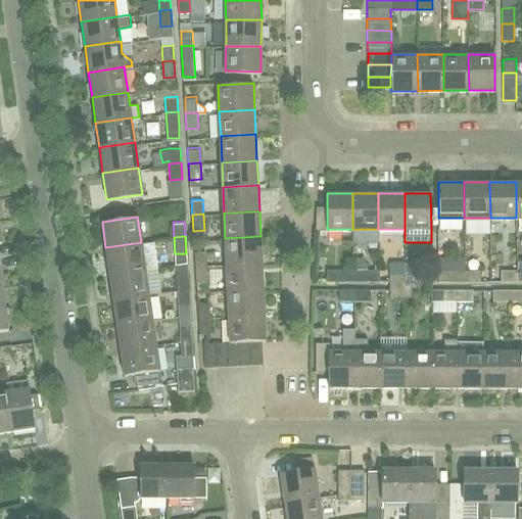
[(227,264),(262,262),(261,236),(225,238),(227,264)]
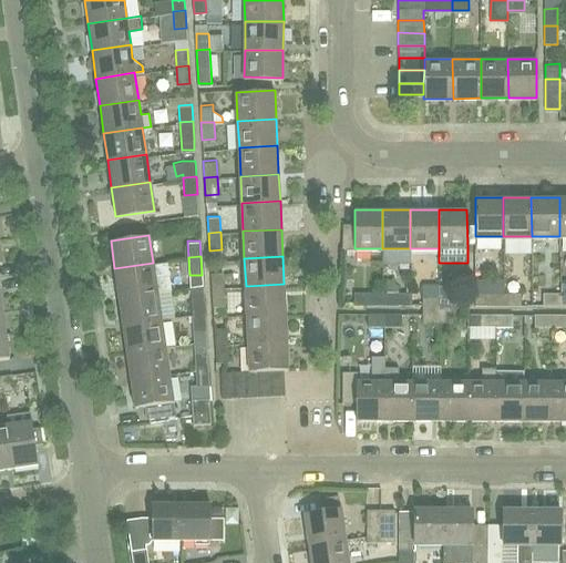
[(153,263),(114,268),(119,296),(157,289),(171,287),(166,260),(153,263)]
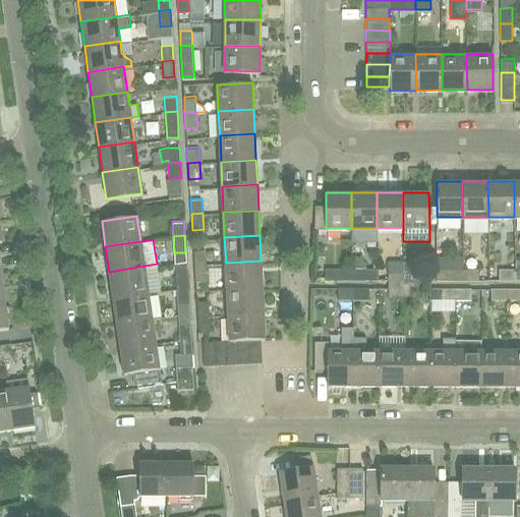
[(194,264),(206,264),(205,248),(193,249),(194,264)]
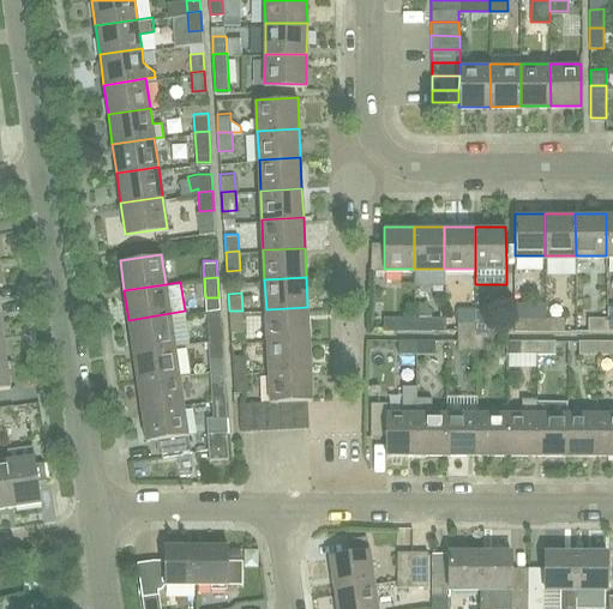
[(268,339),(310,337),(307,307),(266,309),(268,339)]
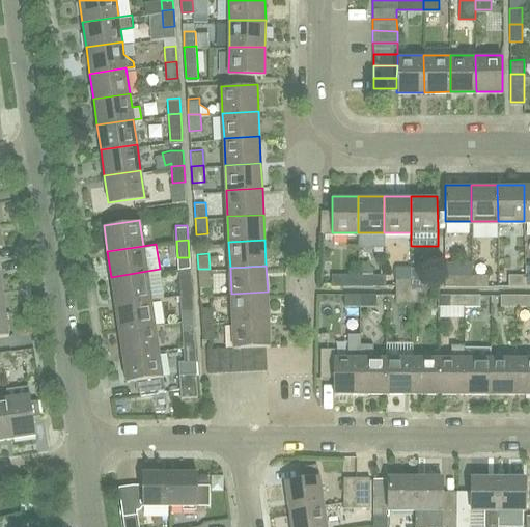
[(210,269),(198,269),(199,286),(211,285),(210,269)]
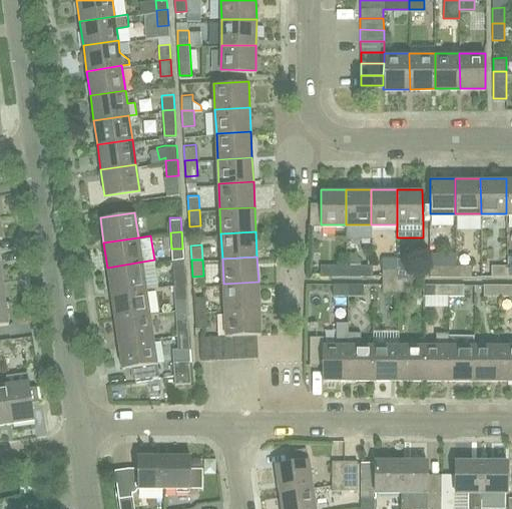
[(110,292),(145,287),(142,262),(107,268),(110,292)]
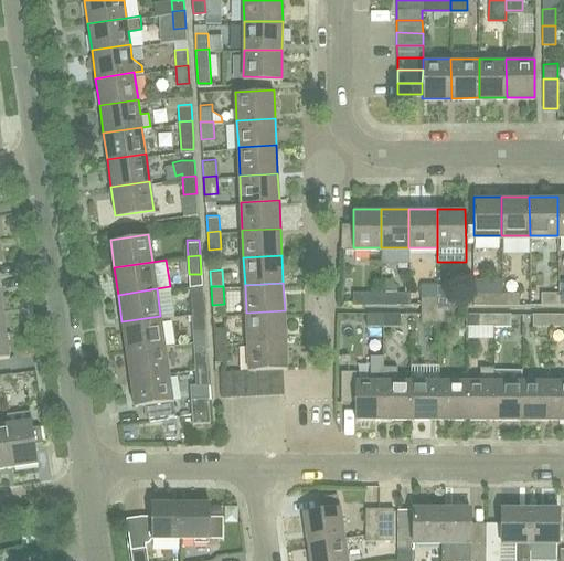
[(352,303),(381,303),(381,290),(352,289),(352,303)]
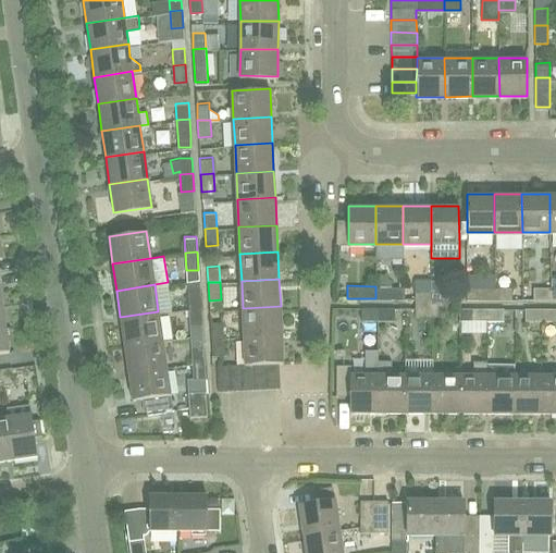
[(375,286),(375,298),(393,298),(393,286),(375,286)]
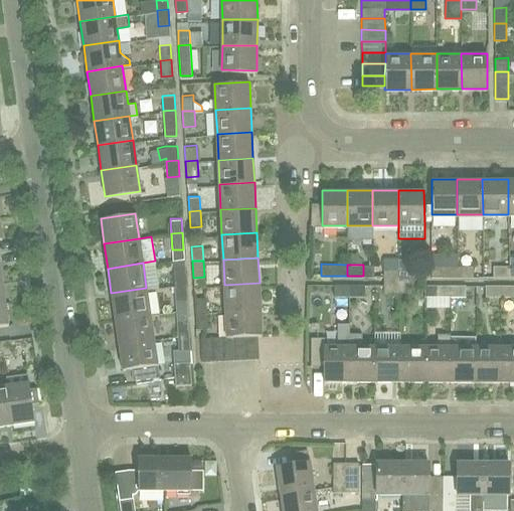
[(458,276),(458,265),(430,265),(430,276),(458,276)]
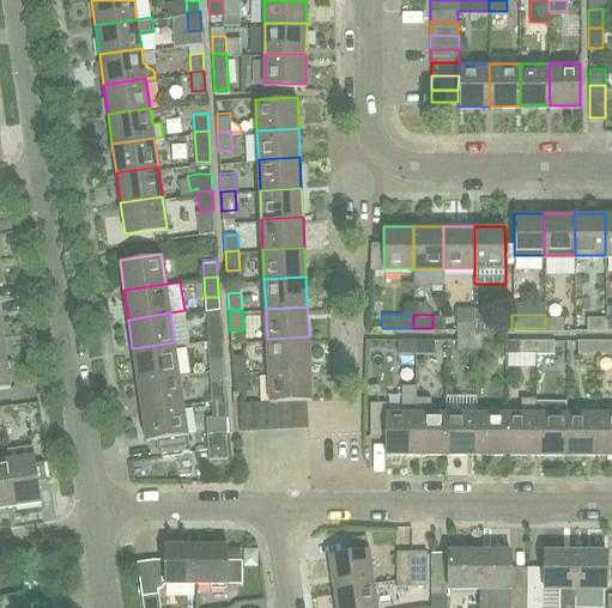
[(545,315),(545,328),(563,329),(563,315),(545,315)]
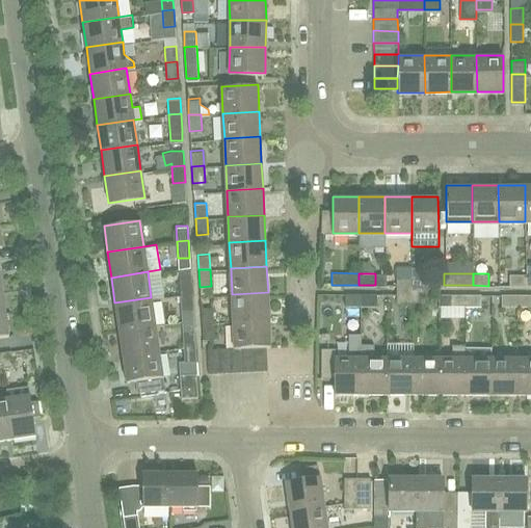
[(525,285),(525,273),(509,273),(509,285),(525,285)]
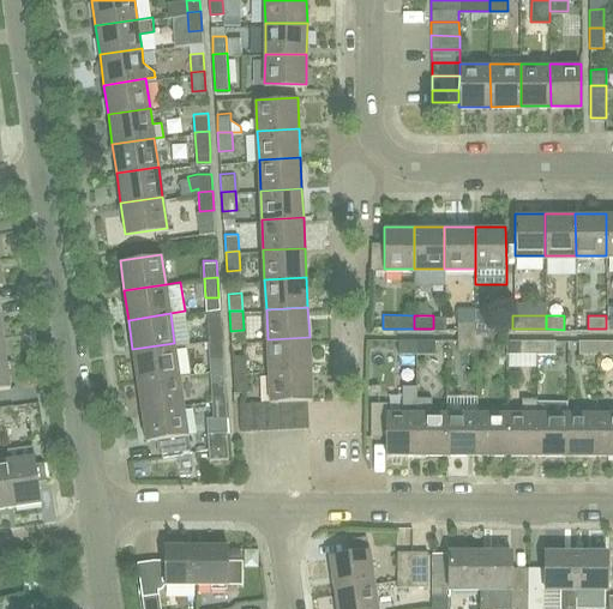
[(208,338),(222,337),(221,320),(208,320),(208,338)]
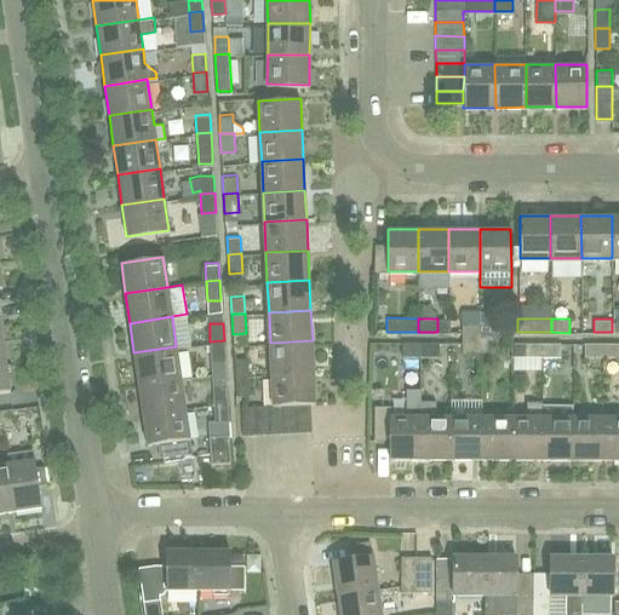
[(480,338),(480,323),(462,323),(462,338),(480,338)]
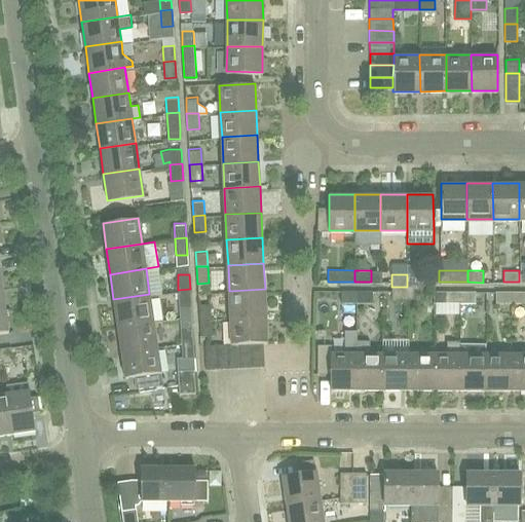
[(433,274),(422,274),(407,274),(407,287),(422,287),(433,287),(433,274)]
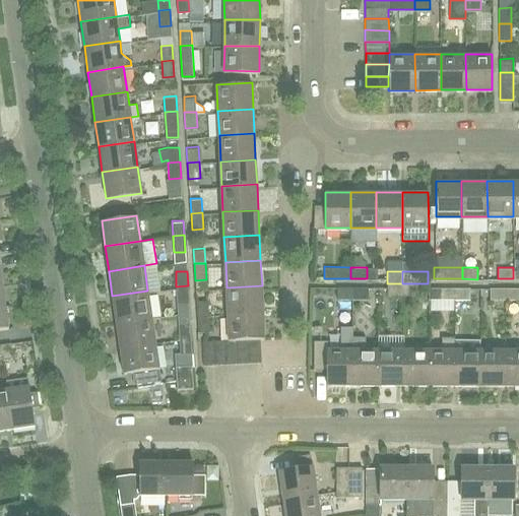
[(402,283),(387,283),(387,294),(402,294),(402,283)]
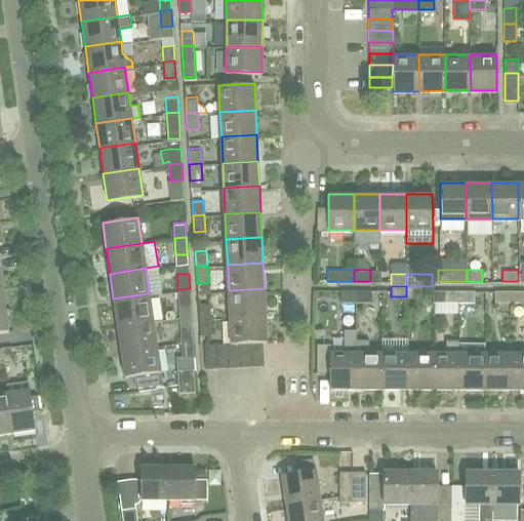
[(406,296),(408,296),(421,296),(421,286),(406,286),(406,296)]
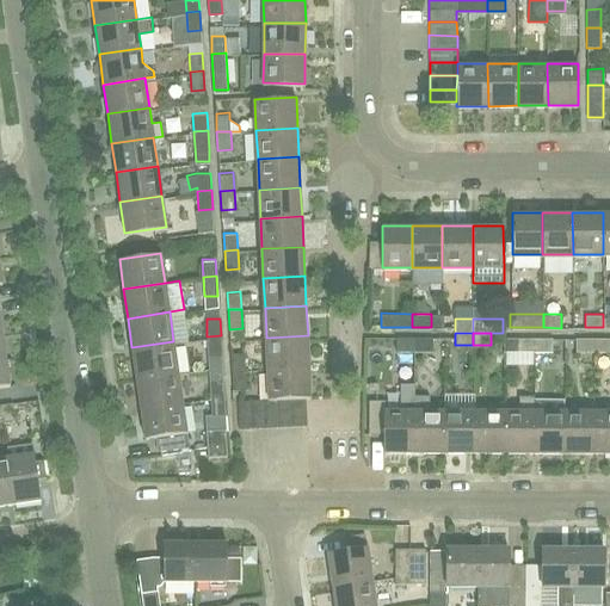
[(221,335),(207,336),(208,356),(222,354),(221,335)]
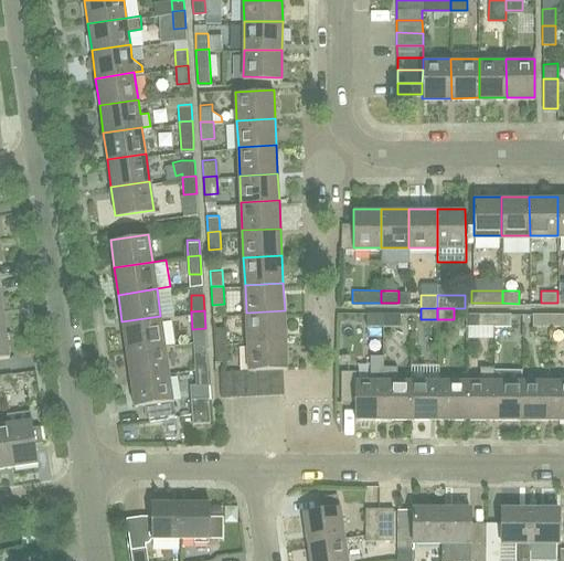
[(247,340),(286,338),(285,310),(246,313),(247,340)]
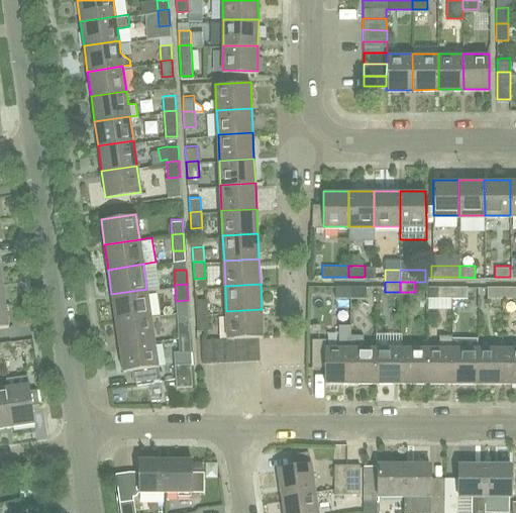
[(349,296),(349,285),(335,285),(335,296),(349,296)]
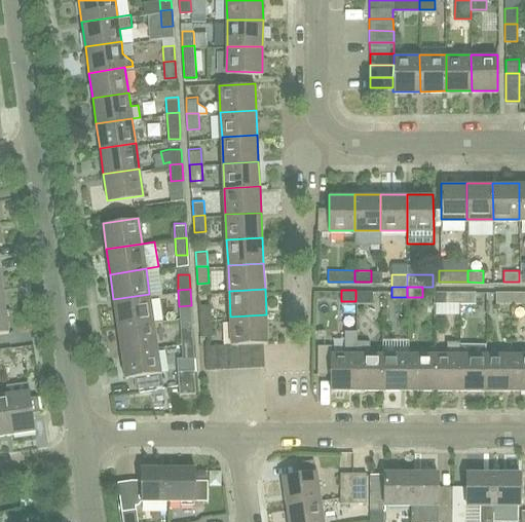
[(355,290),(355,301),(372,301),(372,290),(355,290)]
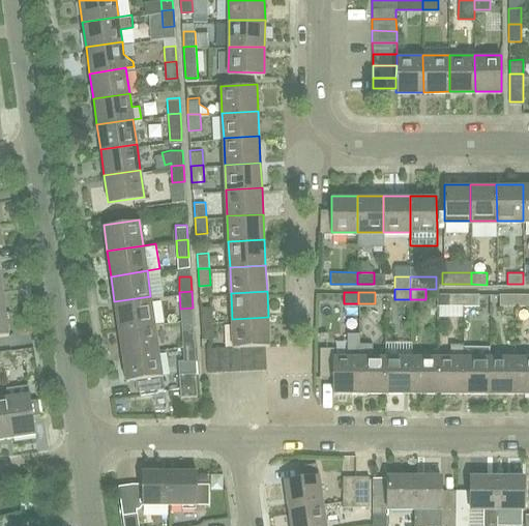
[(463,303),(463,292),(447,292),(447,303),(463,303)]
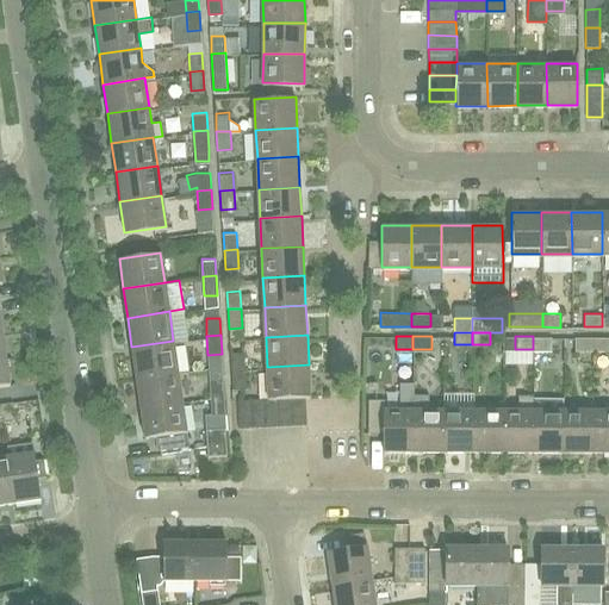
[(533,336),(533,349),(551,350),(551,336),(533,336)]
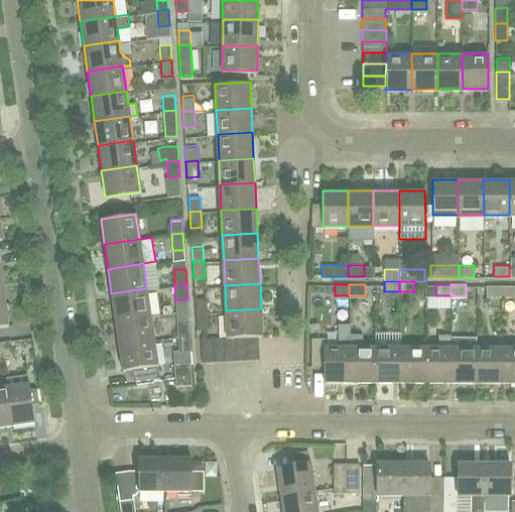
[(501,296),(501,284),(486,284),(486,295),(501,296)]
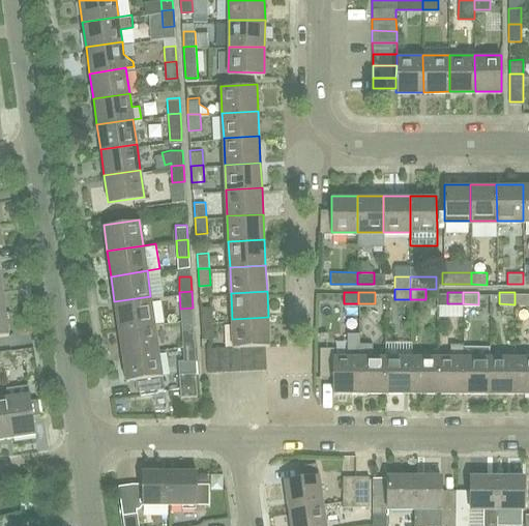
[(528,292),(515,292),(515,304),(528,303),(528,292)]
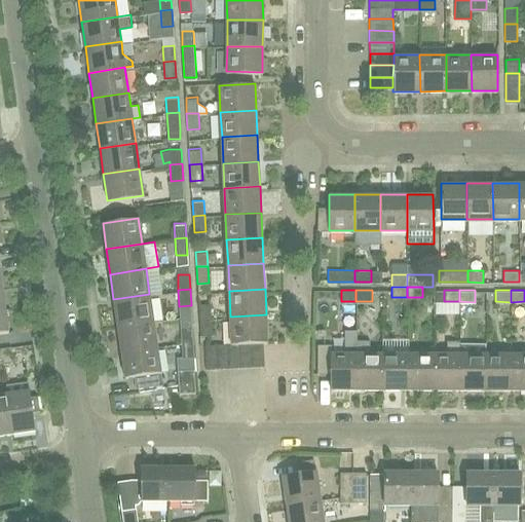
[(117,325),(153,320),(149,294),(113,299),(117,325)]
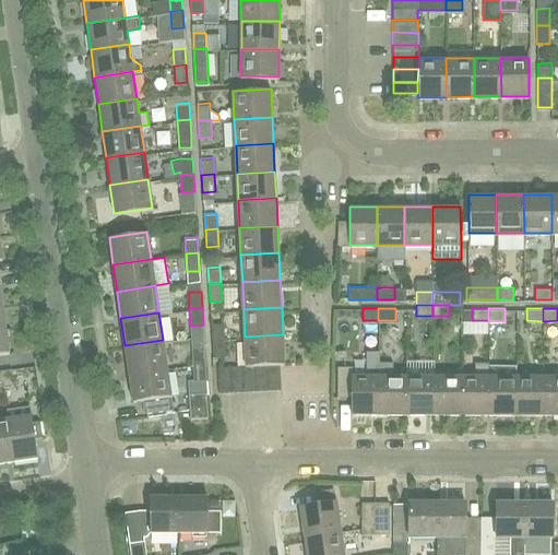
[(212,338),(225,338),(224,321),(211,322),(212,338)]
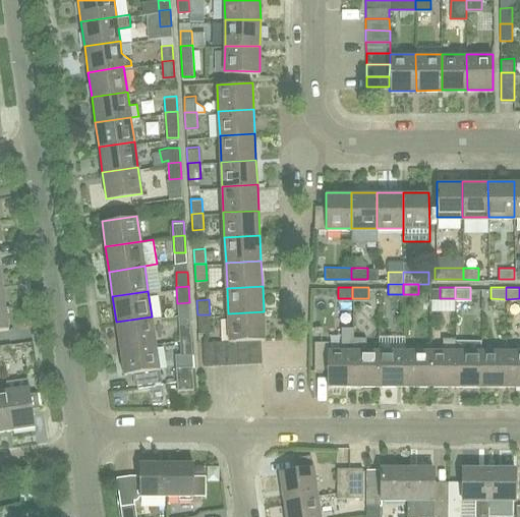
[(261,339),(265,338),(264,311),(228,313),(229,340),(237,339),(248,339),(261,339)]
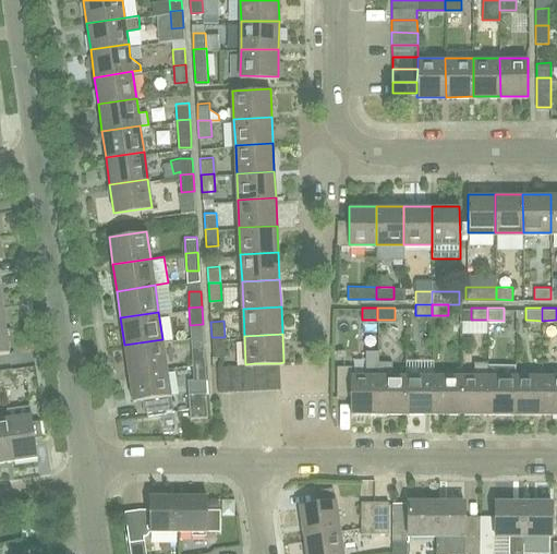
[(225,337),(212,337),(213,354),(226,354),(225,337)]
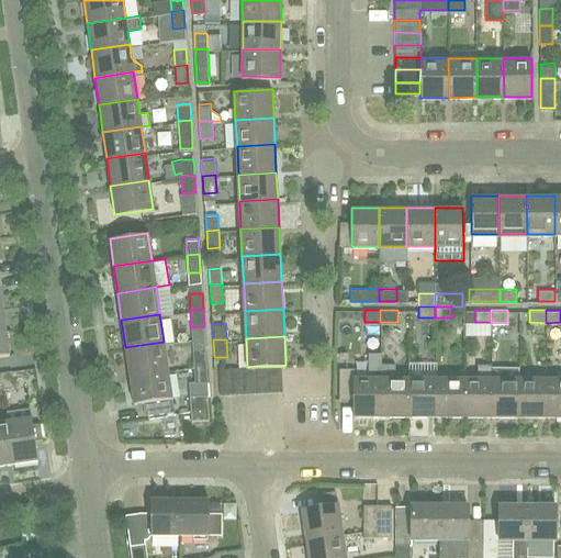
[(130,375),(167,369),(164,342),(125,347),(130,375)]
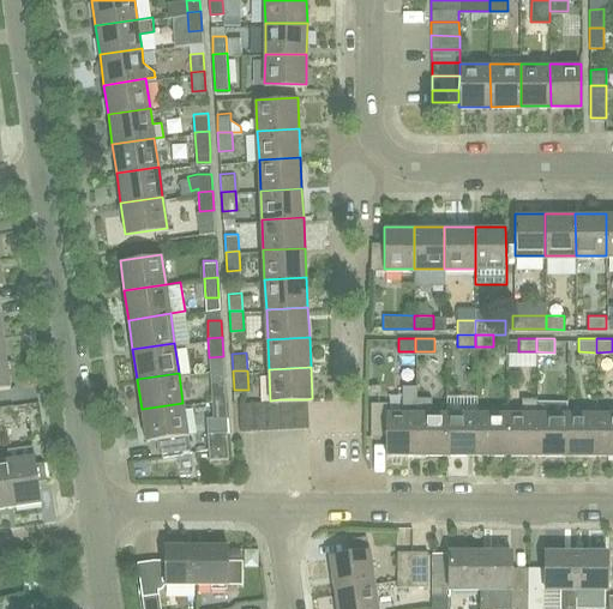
[(212,399),(226,398),(224,379),(211,380),(212,399)]
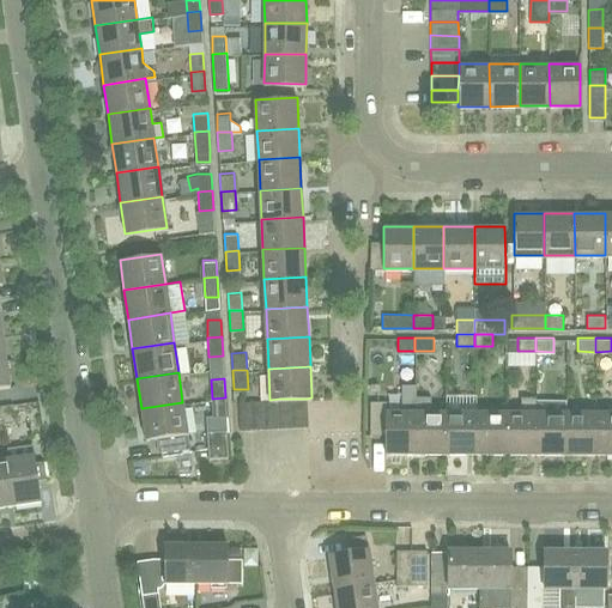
[(400,383),(401,412),(386,412),(386,400),(369,400),(369,433),(385,433),(385,453),(416,453),(416,412),(416,395),(416,383),(400,383)]
